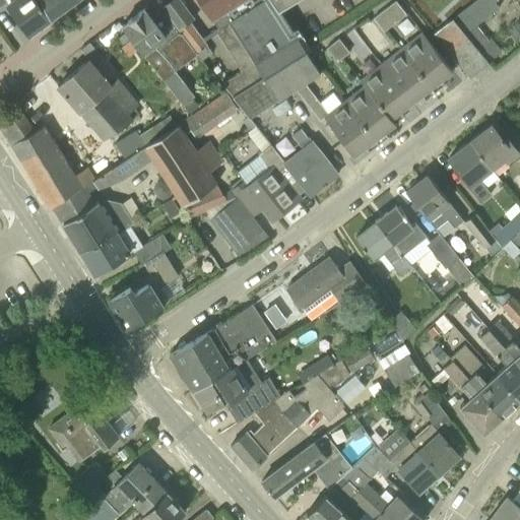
[(49,17),(36,0),(13,0),(7,5),(29,35),(50,19),(49,17)]
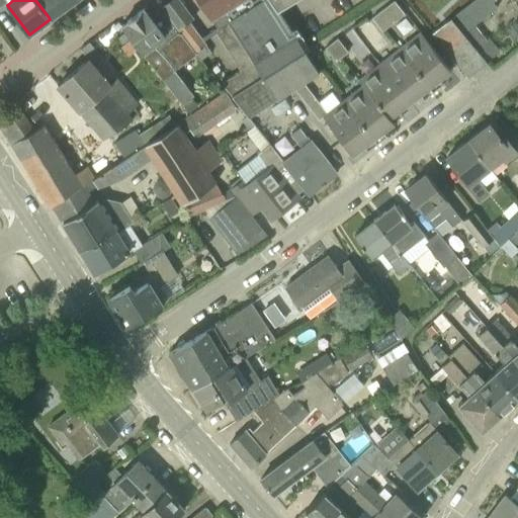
[(50,19),(68,6),(64,0),(39,0),(49,17),(50,19)]
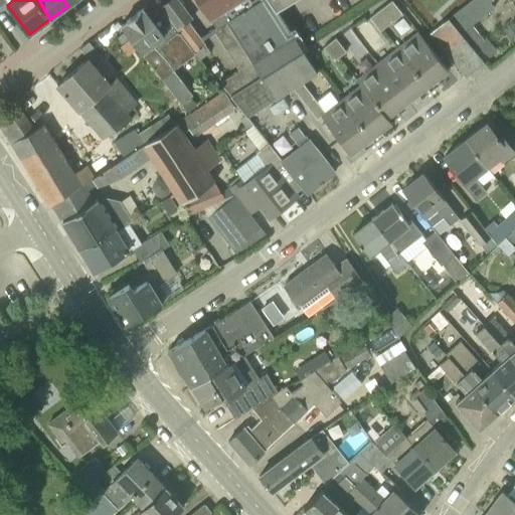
[(142,7),(120,24),(181,104),(190,97),(171,71),(195,52),(195,51),(205,43),(188,21),(192,18),(177,0),(167,0),(160,6),(156,1),(144,10),(142,7)]
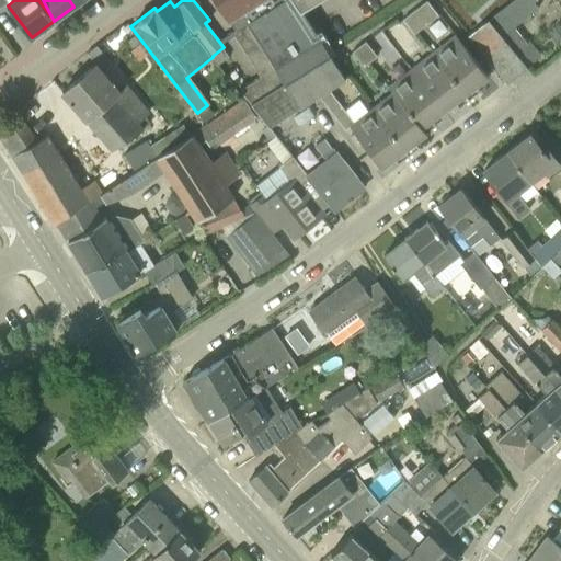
[(270,125),(318,94),(329,89),(345,78),(299,6),(295,0),(216,0),(236,30),(232,32),(260,76),(240,90),(270,125)]
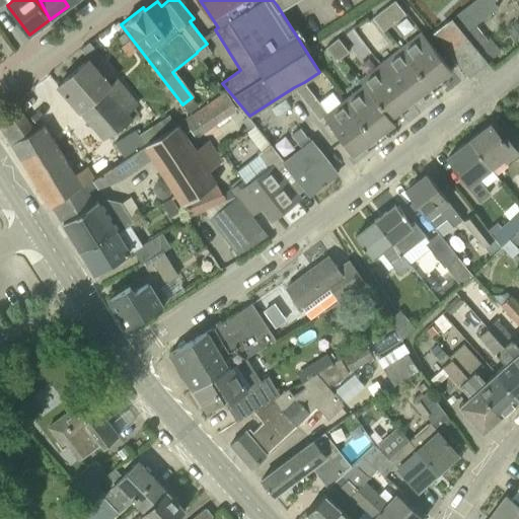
[(392,0),(378,11),(389,25),(404,12),(394,0),(392,0)]
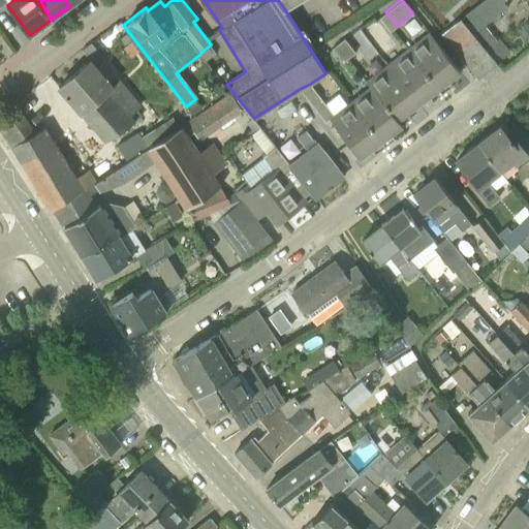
[(483,0),(461,18),(474,35),(511,6),(506,0),(483,0)]
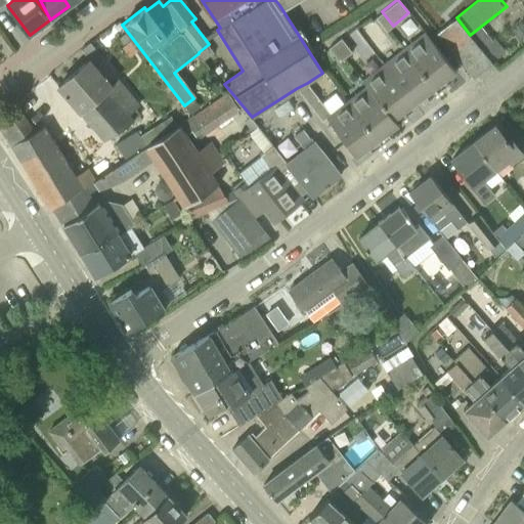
[(393,26),(382,11),(376,16),(386,31),(393,26)]
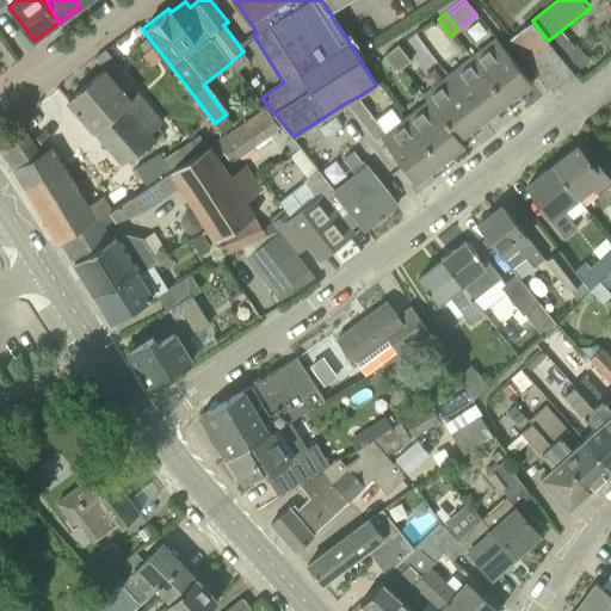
[(511,38),(553,91),(574,74),(548,41),(532,20),(511,38)]
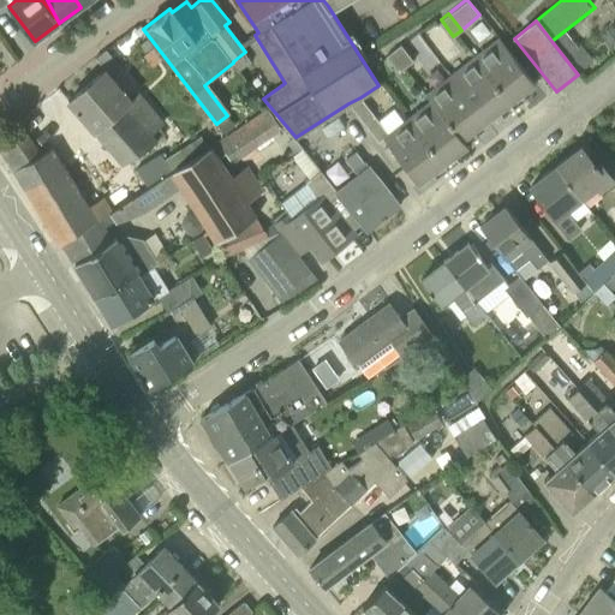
[(421,31),(406,40),(415,54),(429,45),(421,31)]
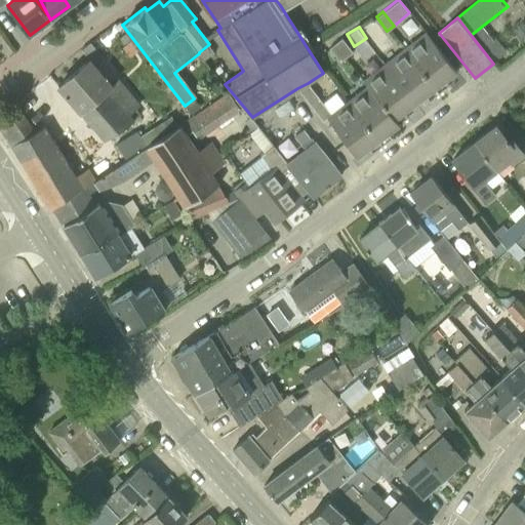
[(404,48),(439,91),(448,83),(444,78),(455,70),(426,31),(404,48)]
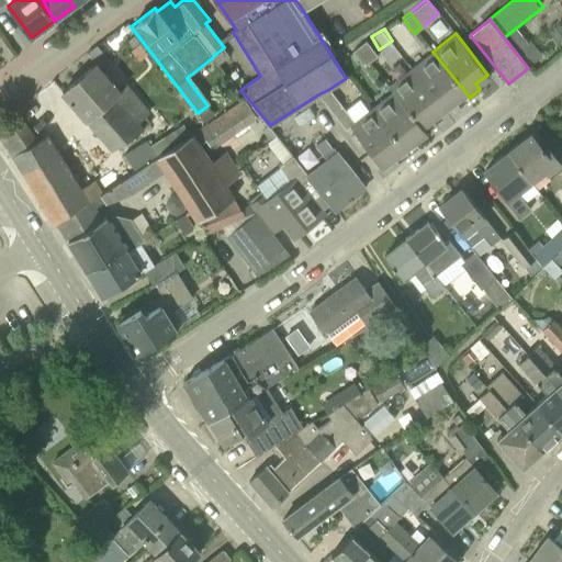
[(359,45),(370,60),(378,55),(366,41),(359,45)]
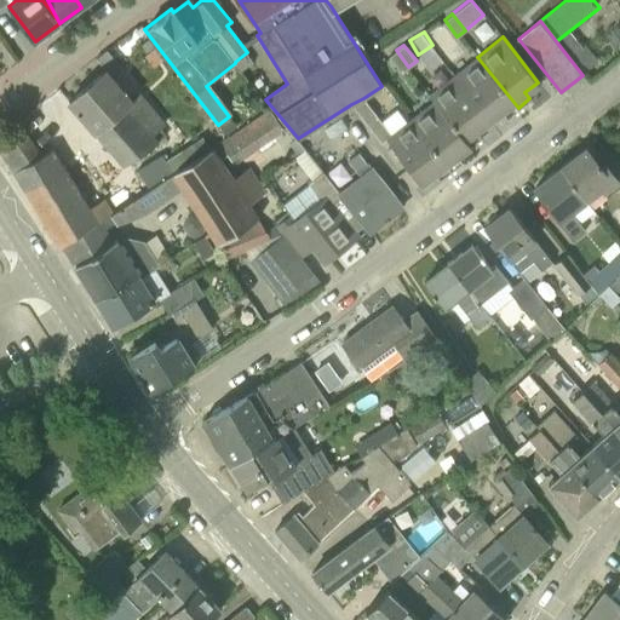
[(408,67),(396,50),(389,56),(401,73),(408,67)]
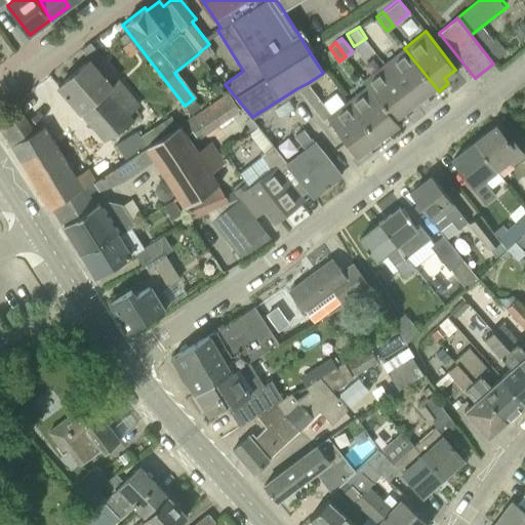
[(429,99),(439,91),(404,48),(384,65),(414,103),(425,94),(429,99)]
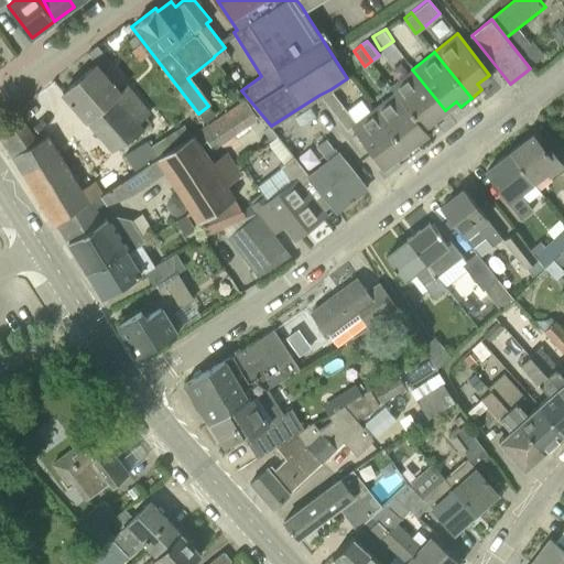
[(128,85),(120,93),(96,64),(63,93),(87,121),(112,151),(144,128),(151,122),(147,117),(151,112),(128,85)]
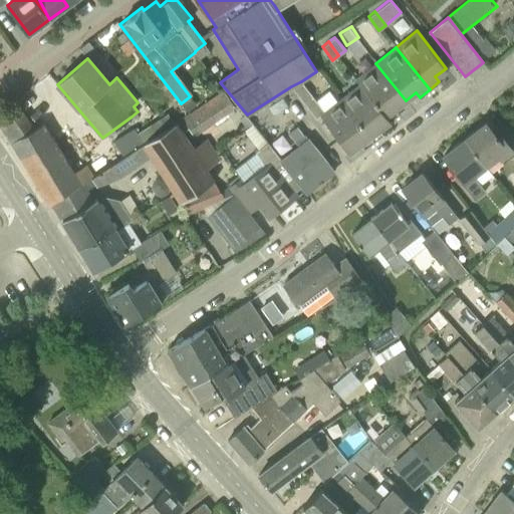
[(396,108),(406,100),(375,63),(355,78),(359,83),(390,120),(400,113),(396,108)]
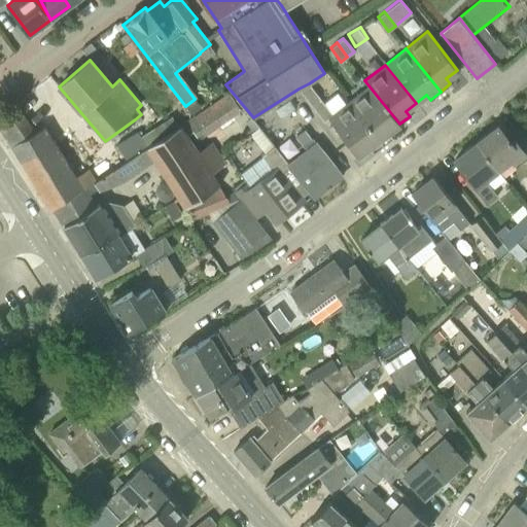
[(332,114),(309,83),(299,89),(324,121),(328,118),(332,114)]
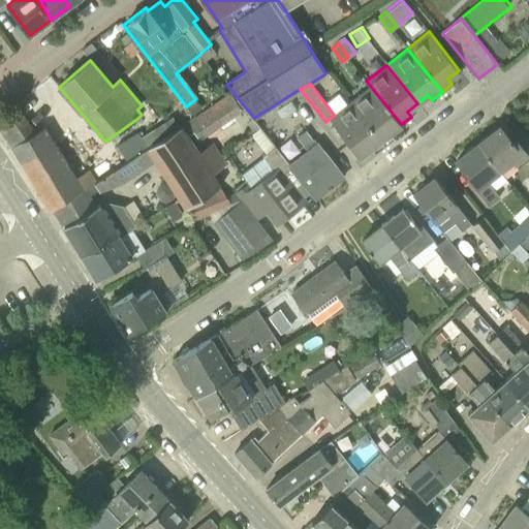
[(391,133),(401,124),(370,86),(349,102),(384,146),(395,138),(391,133)]
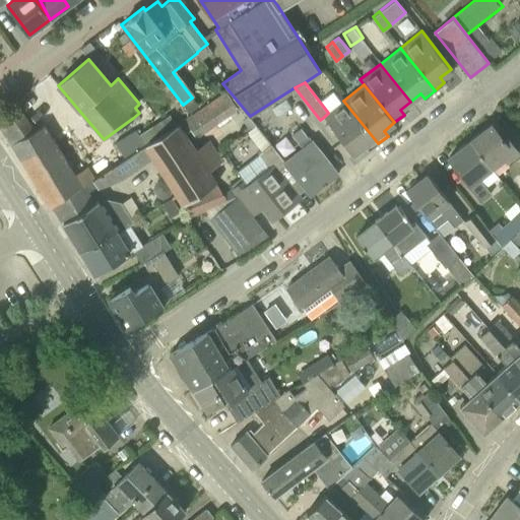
[(184,120),(196,136),(238,109),(225,91),(192,114),(184,120)]
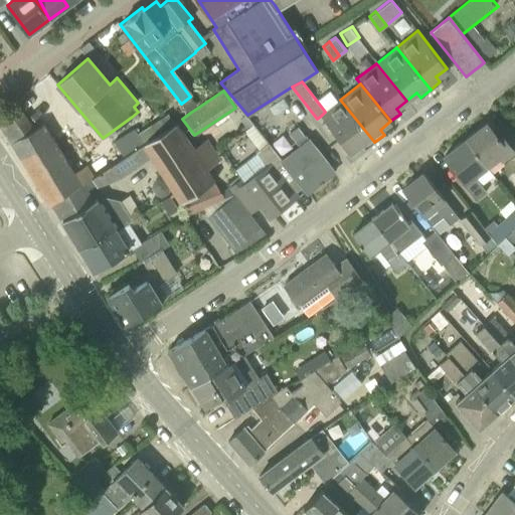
[(365,150),(374,142),(340,100),(325,112),(321,116),(350,153),(361,145),(365,150)]
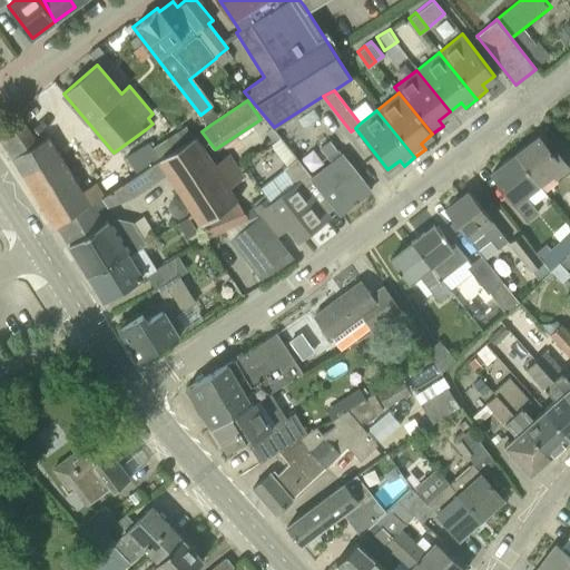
[(158,144),(166,156),(194,137),(187,126),(158,144)]
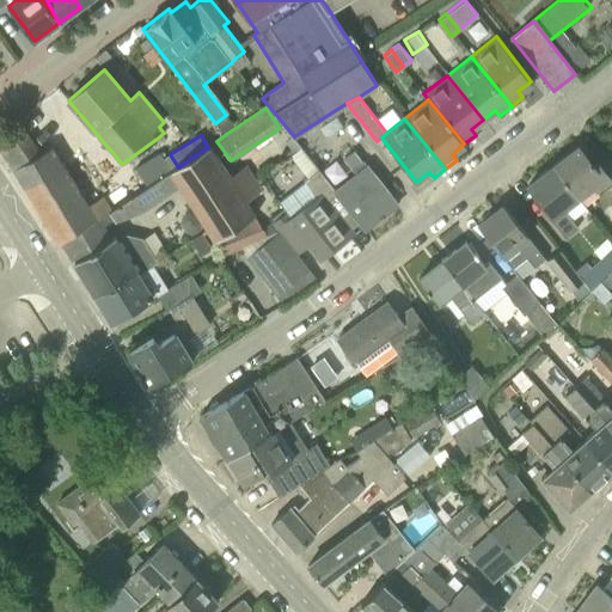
[(171,171),(169,173),(178,188),(214,242),(215,240),(256,215),(257,214),(249,201),(262,191),(246,165),(231,175),(212,145),(208,147),(178,167),(171,171)]
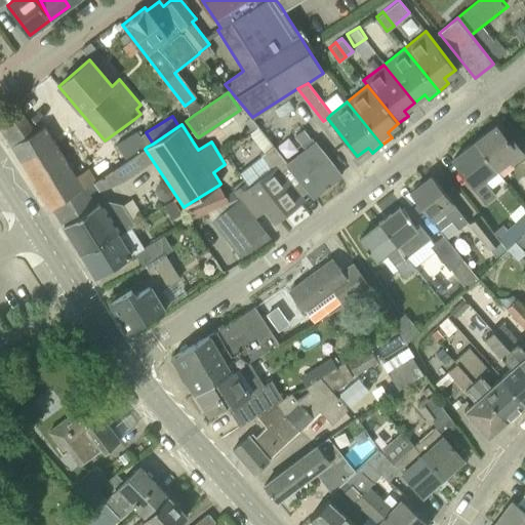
[(474,140),(496,170),(510,161),(514,166),(524,157),(524,152),(512,135),(508,138),(495,124),(474,140)]
